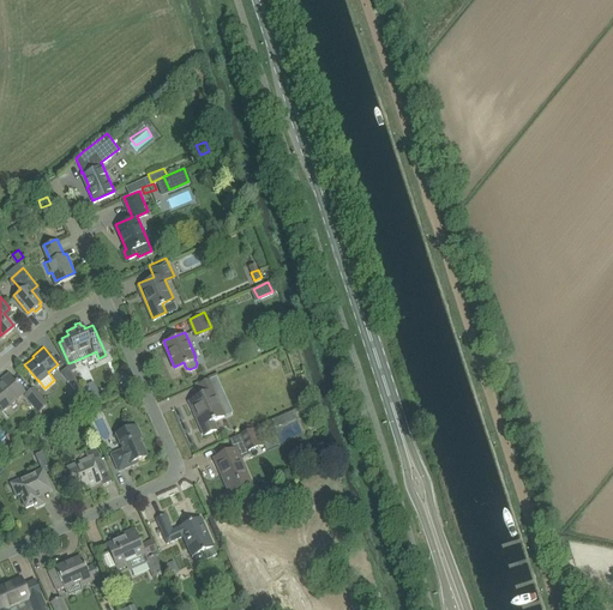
[(79,382),(73,374),(67,363),(60,369),(73,387),(79,382)]
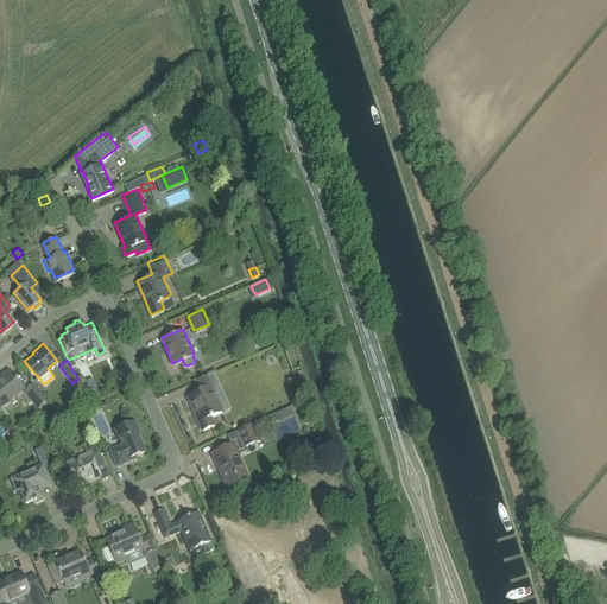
[(0,375),(2,377),(0,379),(0,402),(1,405),(24,386),(8,368),(4,372),(0,375)]
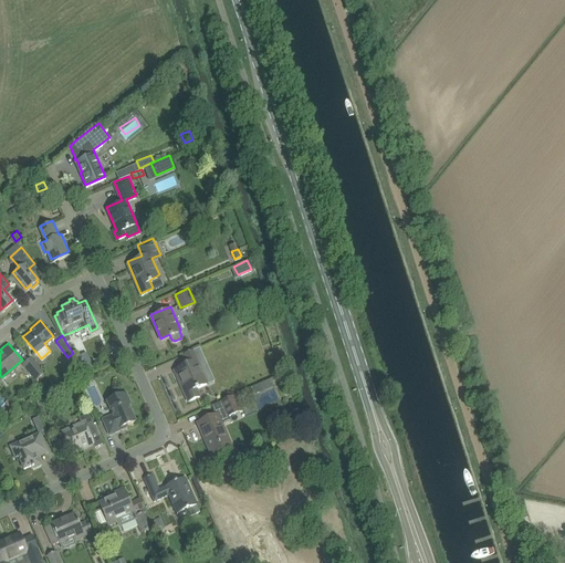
[(206,360),(199,345),(181,353),(186,362),(174,367),(187,398),(199,394),(196,386),(207,382),(198,363),(206,360)]
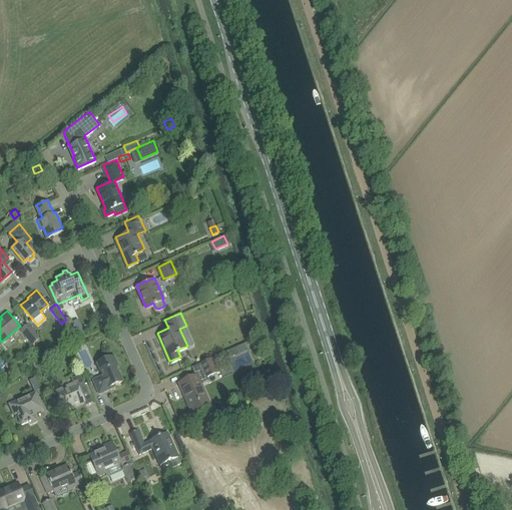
[(77,317),(68,323),(77,336),(85,331),(77,317)]
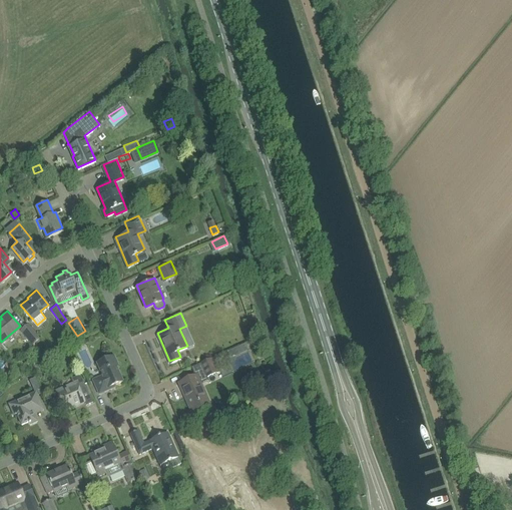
[(32,342),(39,337),(27,323),(21,328),(32,342)]
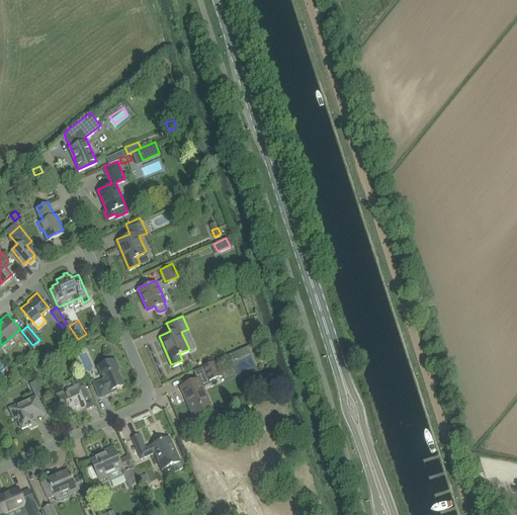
[(63,331),(70,343),(76,339),(69,328),(63,331)]
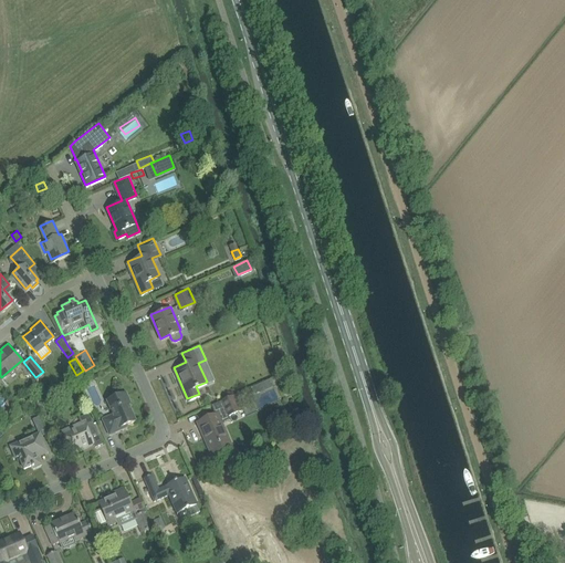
[(284,360),(273,365),(275,372),(288,366),(284,360)]
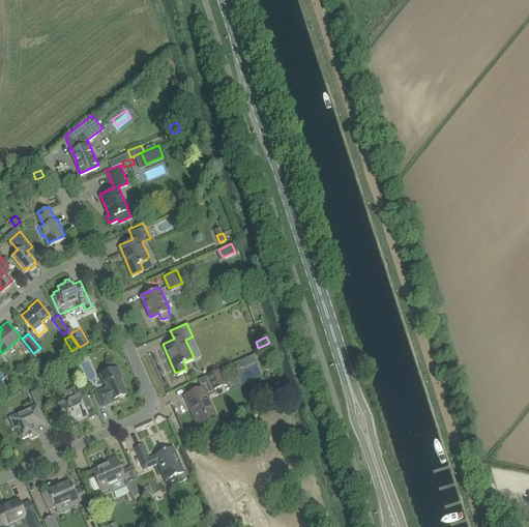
[(252,353),(244,356),(247,363),(255,360),(252,353)]
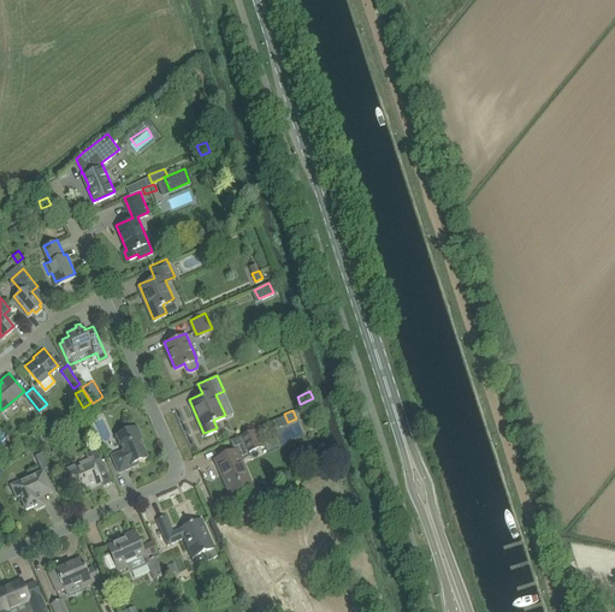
[(137,462),(137,459),(147,455),(139,437),(141,435),(136,425),(125,429),(116,434),(122,449),(111,453),(118,470),(134,463),(137,462)]
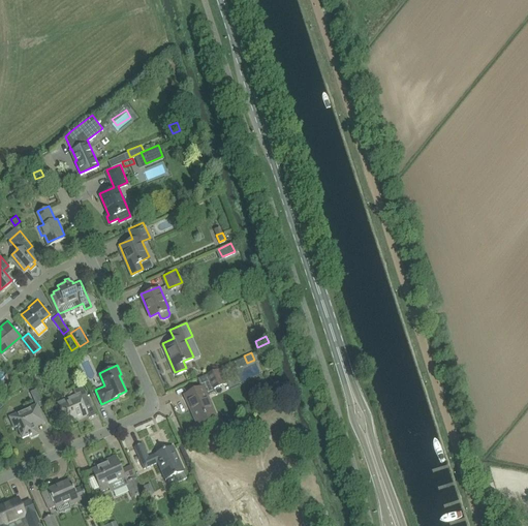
[(211,382),(203,385),(202,384),(184,393),(197,423),(215,415),(206,394),(215,390),(213,387),(227,379),(221,367),(207,373),(211,382)]
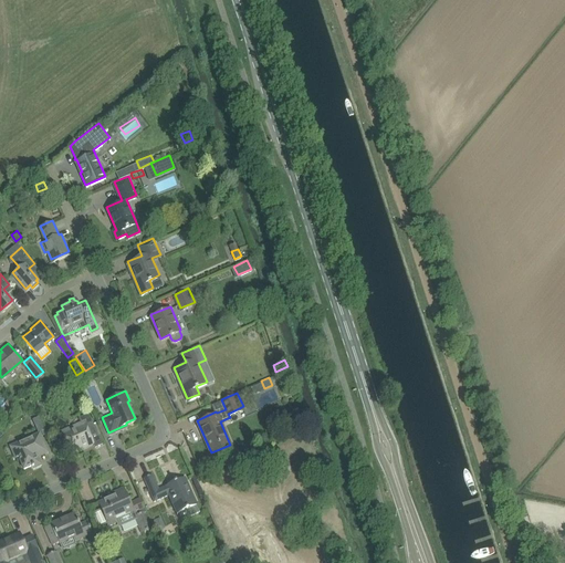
[(4,400),(9,406),(4,409),(8,413),(16,407),(9,397),(4,400)]
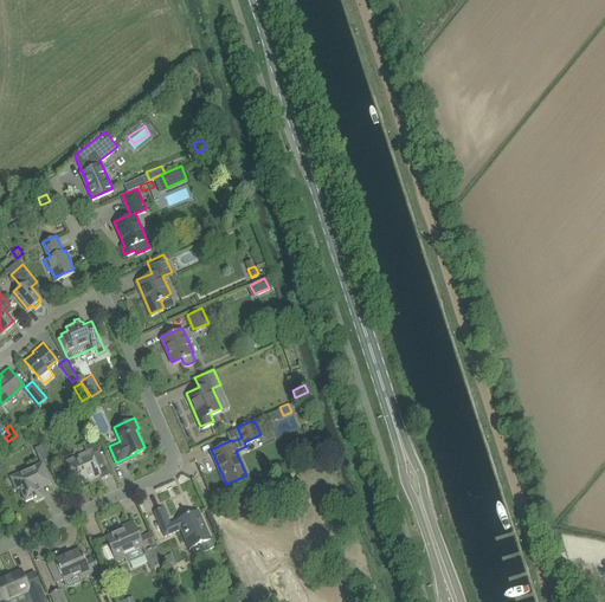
[(103,459),(98,448),(95,440),(83,445),(88,453),(68,463),(70,470),(75,480),(98,470),(96,463),(103,459)]
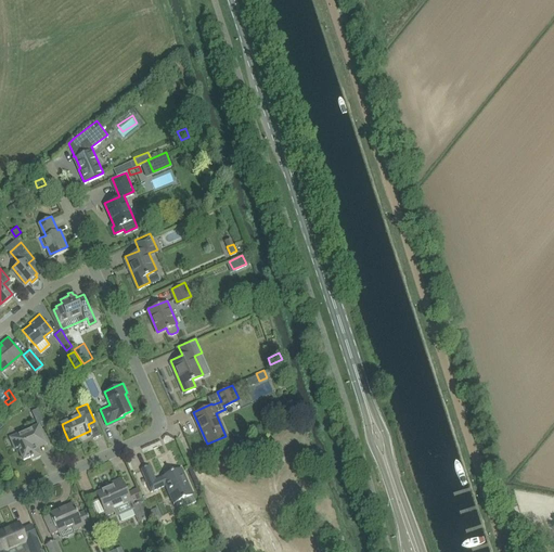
[(9,435),(10,437),(14,447),(17,446),(23,458),(30,454),(30,456),(31,456),(31,457),(40,453),(37,446),(47,441),(44,436),(39,426),(38,422),(9,435)]
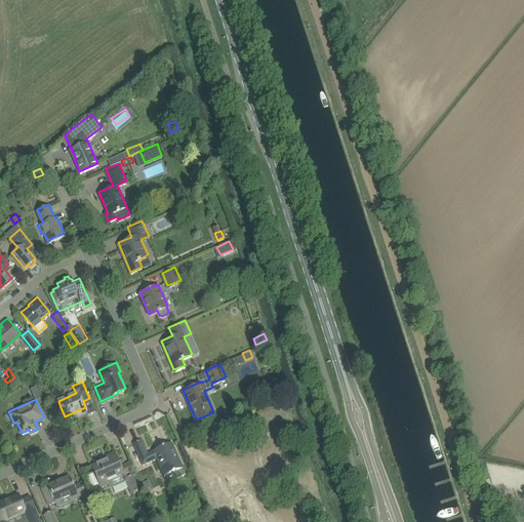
[(140,438),(132,441),(143,464),(155,457),(163,474),(172,470),(174,476),(185,472),(182,466),(183,466),(170,440),(147,451),(140,438)]
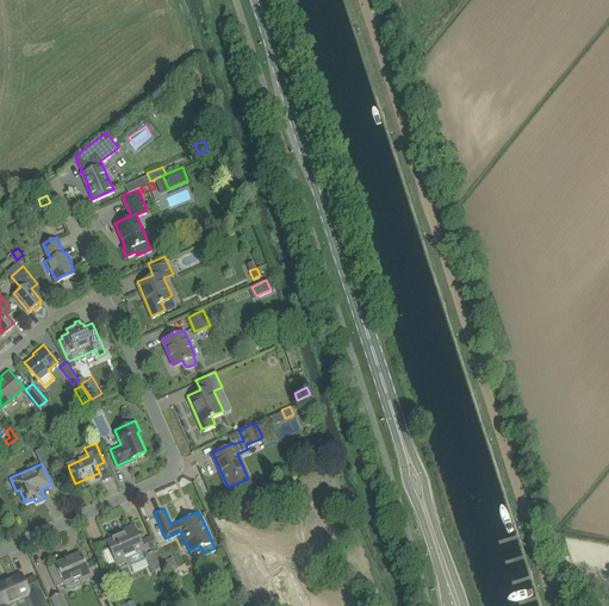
[(142,543),(140,538),(132,522),(122,526),(124,530),(105,539),(117,563),(128,558),(130,562),(147,555),(153,570),(162,566),(155,550),(157,549),(151,538),(142,543)]
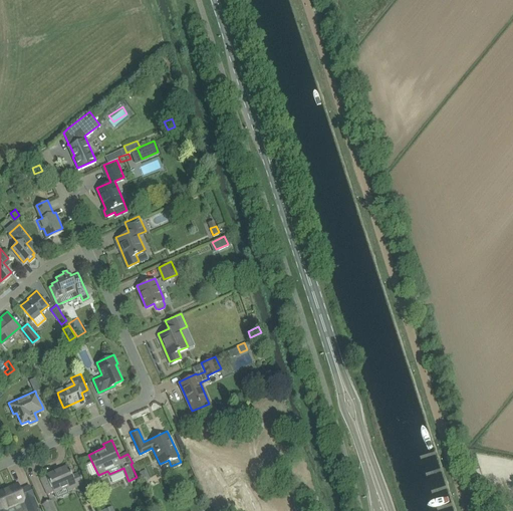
[(45,474),(40,477),(47,493),(52,490),(66,485),(67,488),(83,482),(78,470),(71,473),(67,464),(45,474)]
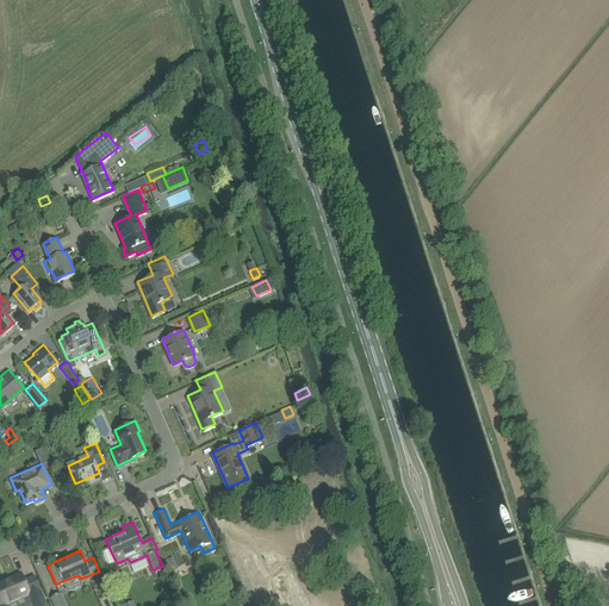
[(172,555),(166,557),(171,568),(176,566),(172,555)]
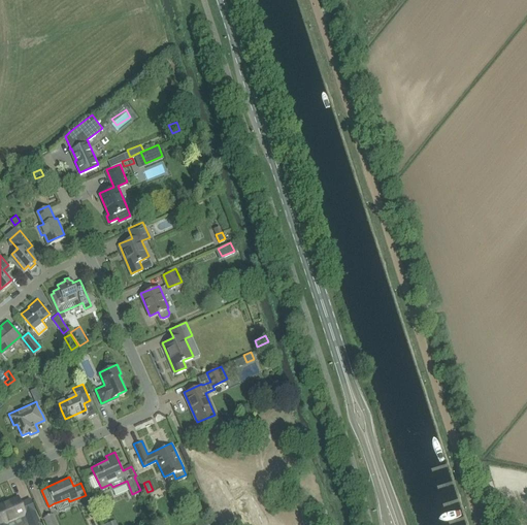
[(0,524),(7,524),(6,522),(21,515),(24,522),(27,521),(28,524),(40,524),(34,510),(35,510),(29,497),(21,501),(18,495),(0,502),(0,524)]
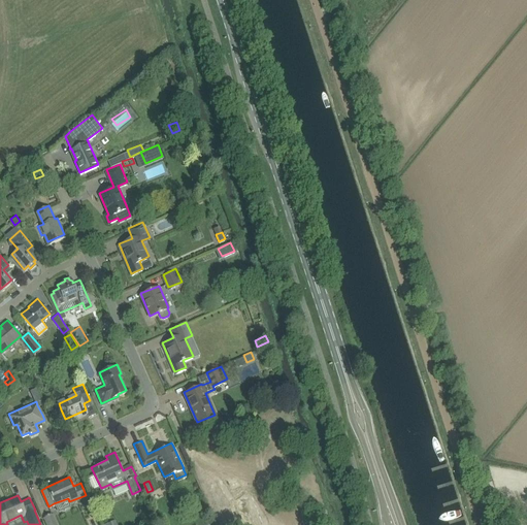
[(57,524),(52,513),(43,516),(46,524),(57,524)]
